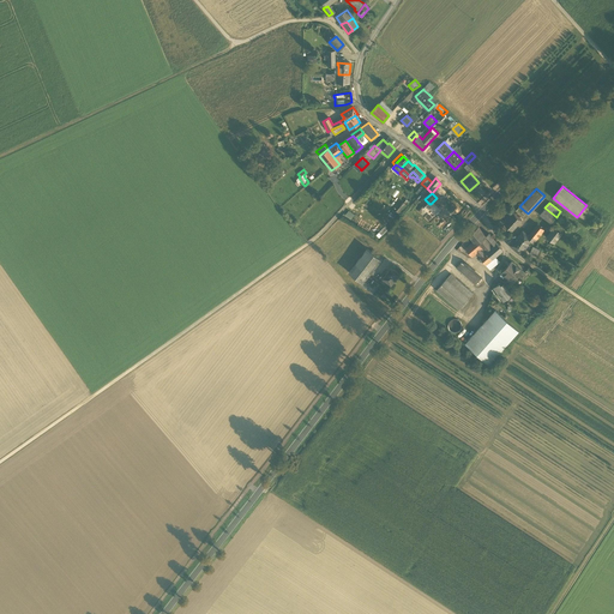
[(425,209),(428,212),(433,217),(439,210),(434,205),(433,206),(431,204),(429,204),(425,209)]
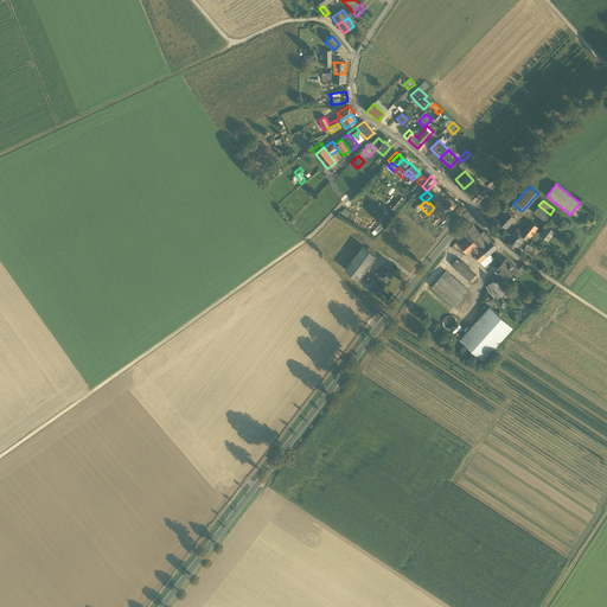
[(534,212),(545,221),(550,215),(538,205),(534,212)]
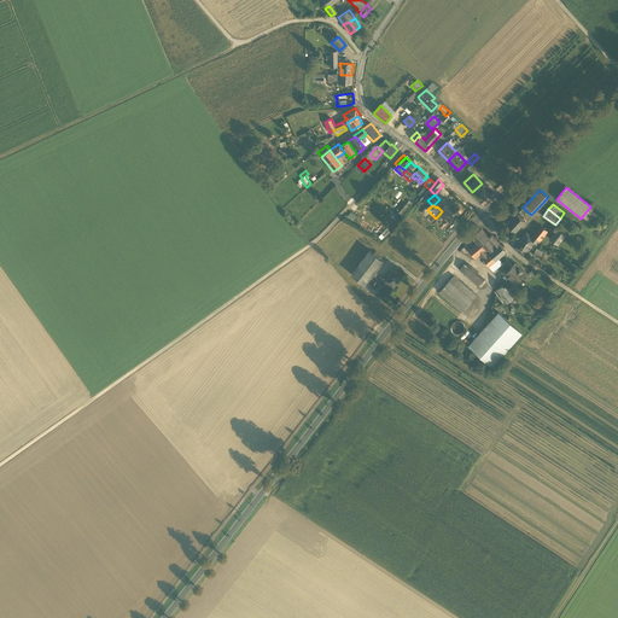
[(507,225),(516,232),(525,221),(517,214),(507,225)]
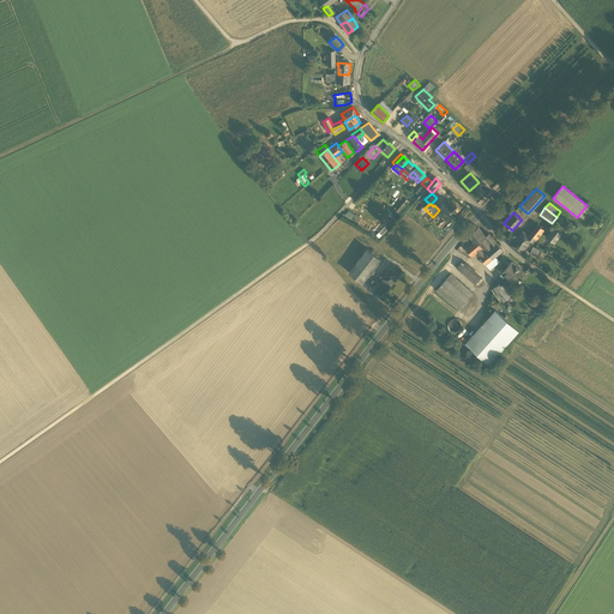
[(518,236),(529,245),(531,241),(534,244),(545,230),(543,229),(537,224),(528,235),(523,232),(518,236)]
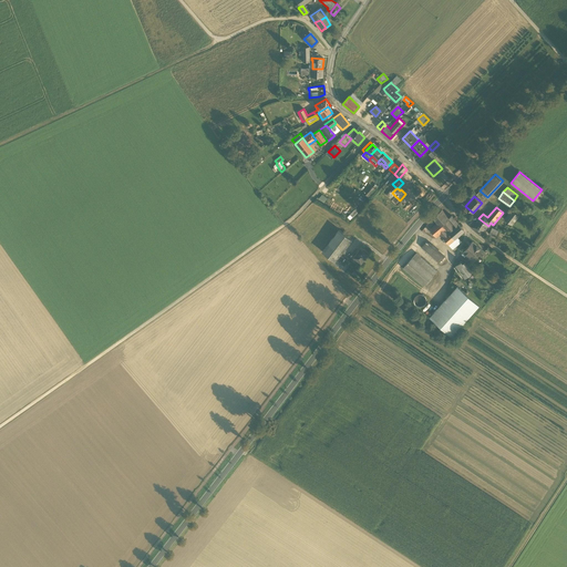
[(440,223),(442,225),(447,219),(449,218),(442,209),(433,218),(437,224),(440,223)]
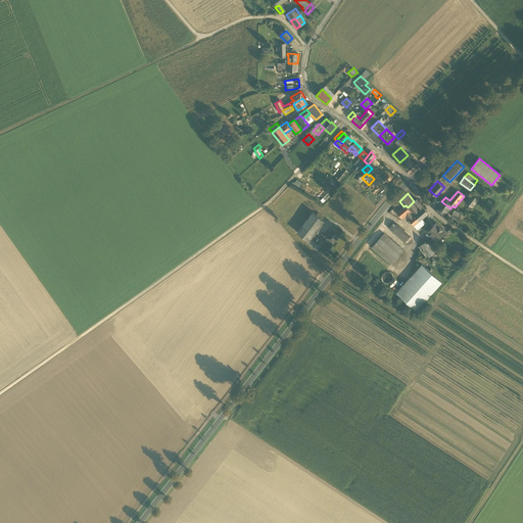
[(478,198),(472,194),(466,202),(472,207),(478,198)]
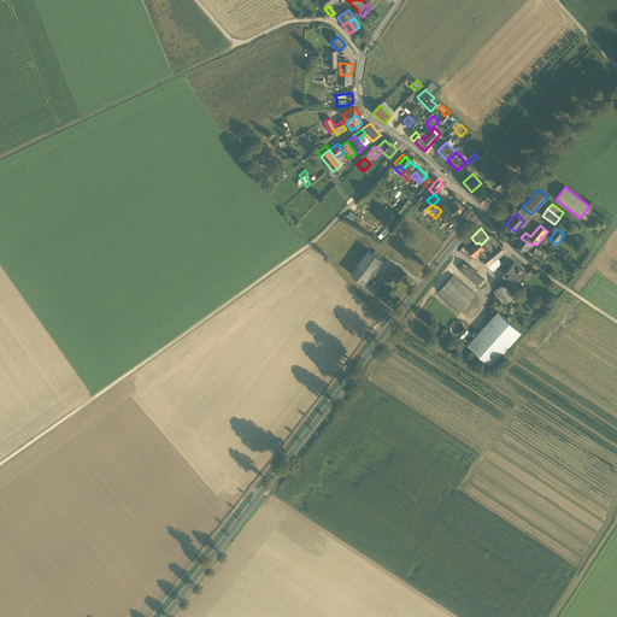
[(488,238),(487,239),(495,247),(499,245),(492,235),(488,238)]
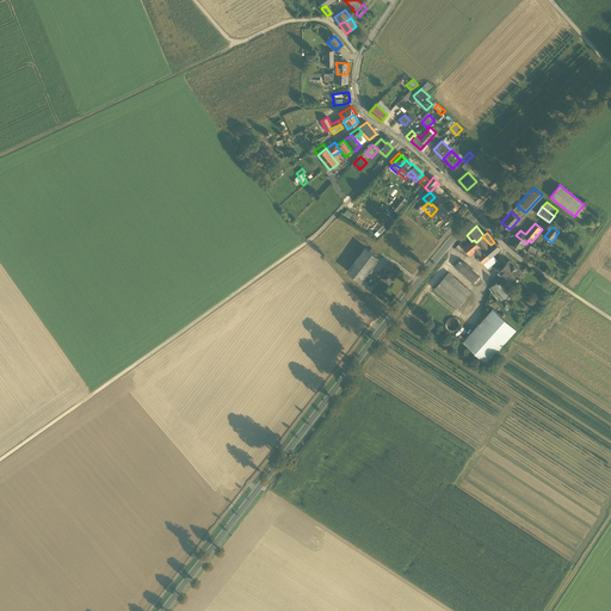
[(507,245),(517,254),(524,246),(526,244),(516,235),(507,245)]
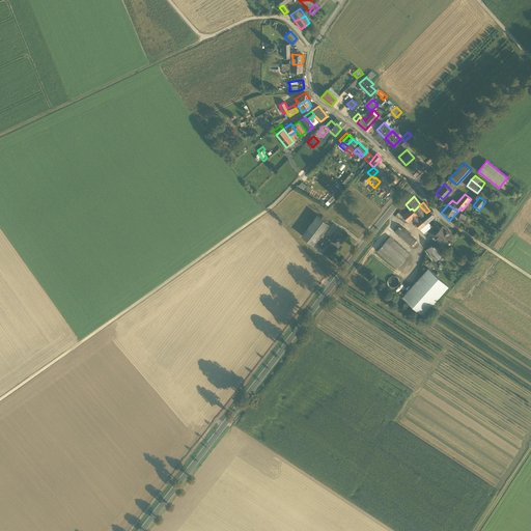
[(415,223),(426,213),(419,205),(414,211),(417,215),(412,219),(415,223)]
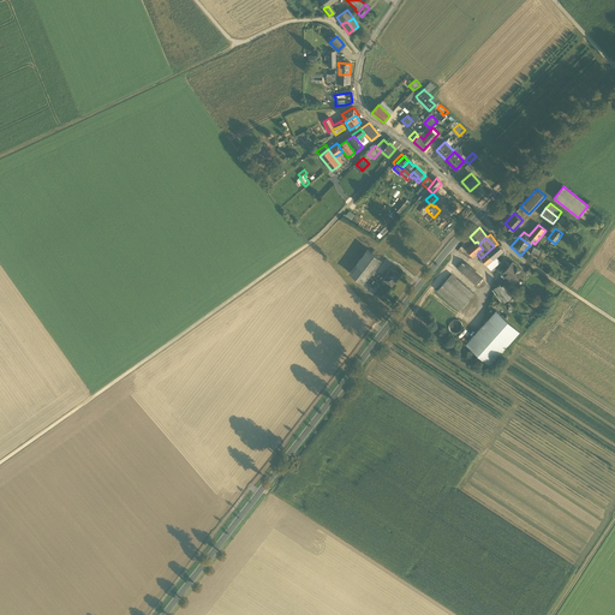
[(473,257),(477,254),(483,249),(479,244),(477,242),(475,243),(466,250),(473,257)]
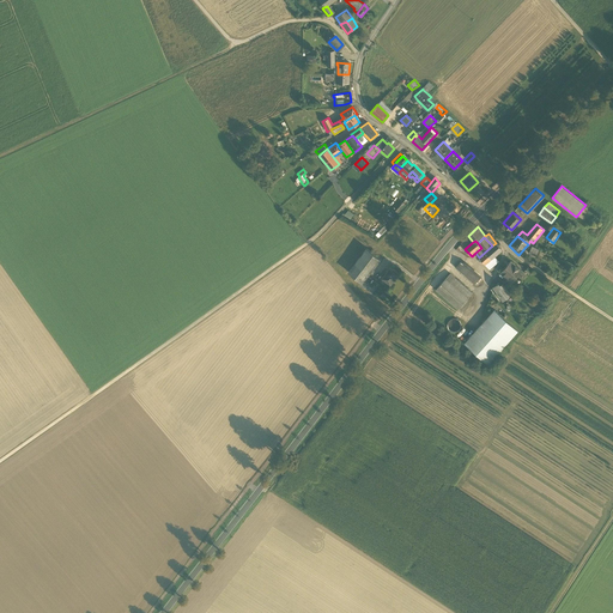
[(479,258),(485,265),(495,256),(502,252),(501,249),(496,243),(492,246),(479,258)]
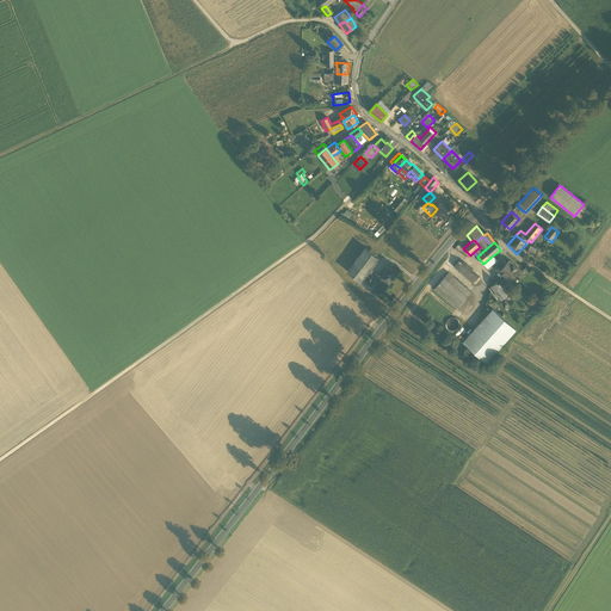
[(526,253),(534,257),(537,250),(530,246),(526,253)]
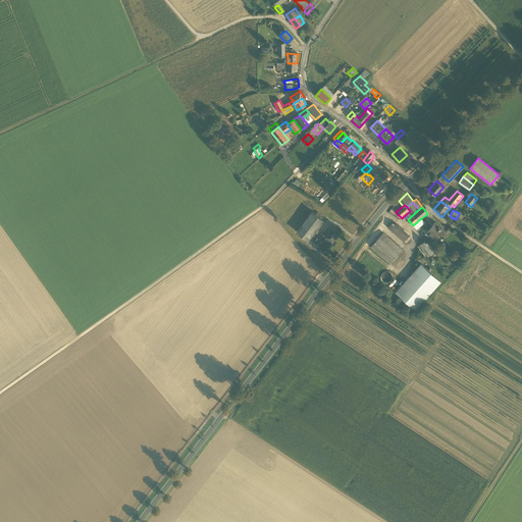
[(322,242),(313,235),(323,220),(312,212),(297,231),(308,240),(306,242),(317,250),(322,242)]
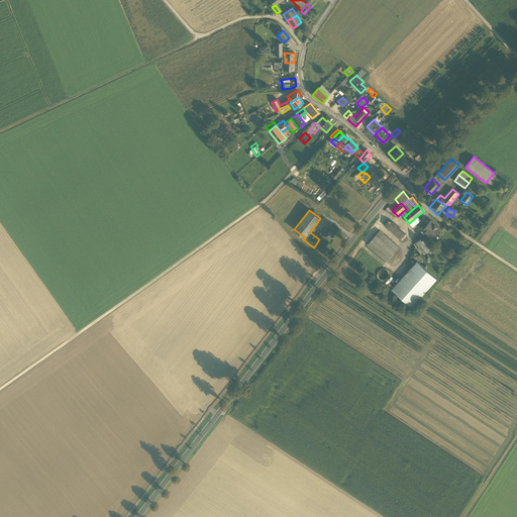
[(421,220),(417,216),(409,223),(413,227),(421,220)]
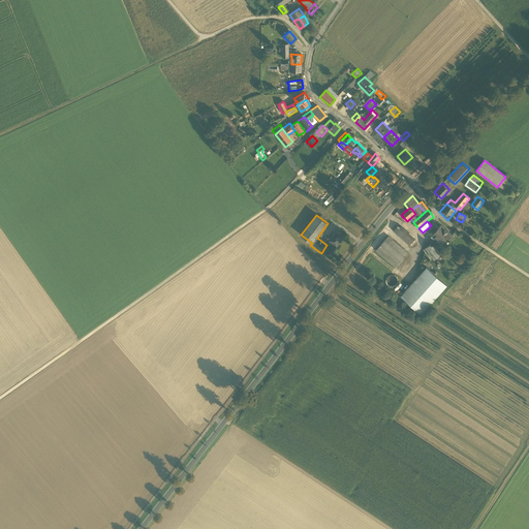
[(394,230),(402,238),(406,232),(398,225),(394,230)]
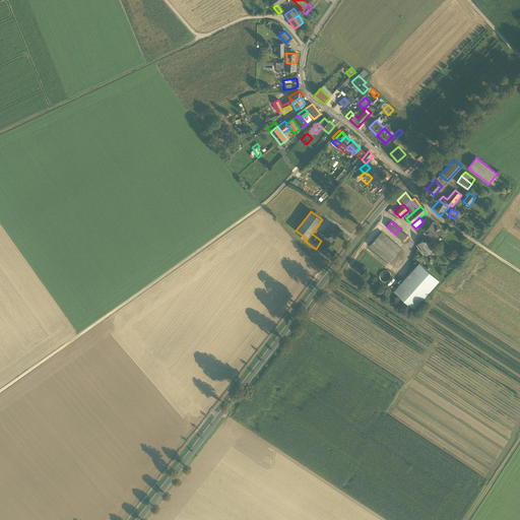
[(429,226),(437,233),(441,228),(433,221),(429,226)]
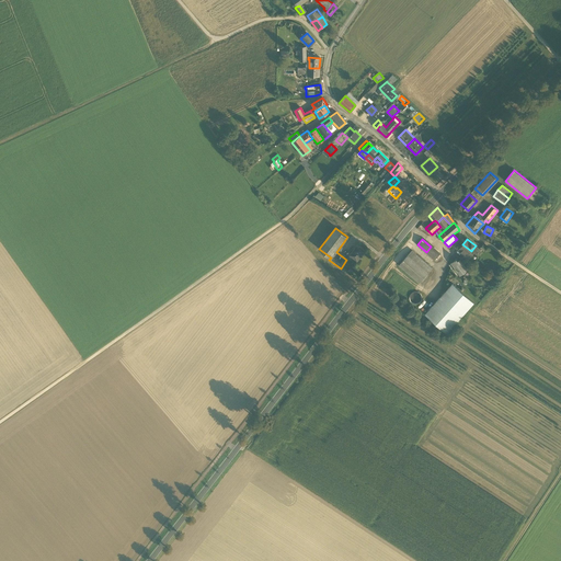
[(350,253),(357,260),(365,250),(357,244),(350,253)]
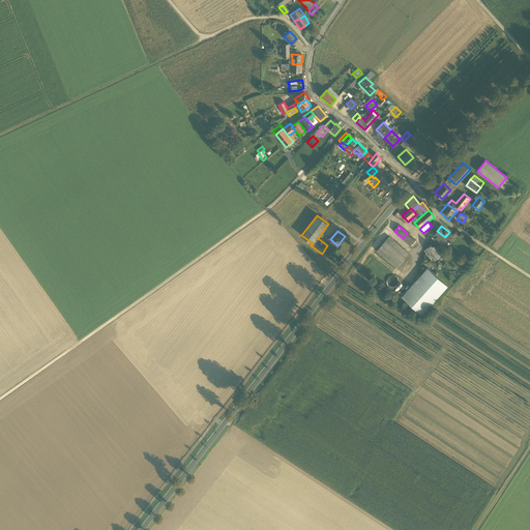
[(444,238),(445,237),(437,231),(433,236),(440,242),(444,238)]
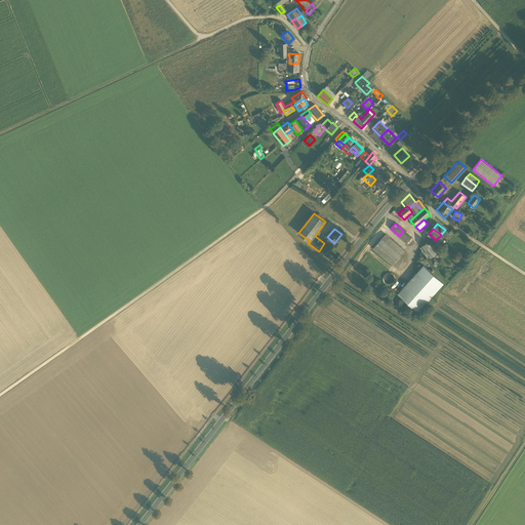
[(399,236),(406,243),(411,239),(403,231),(399,236)]
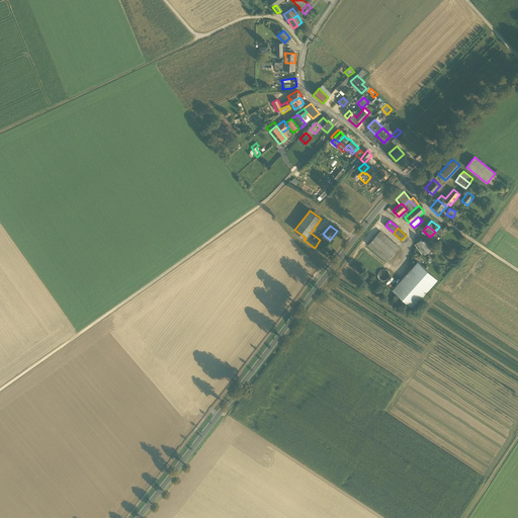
[(387,261),(396,252),(380,239),(376,235),(368,245),(387,261)]
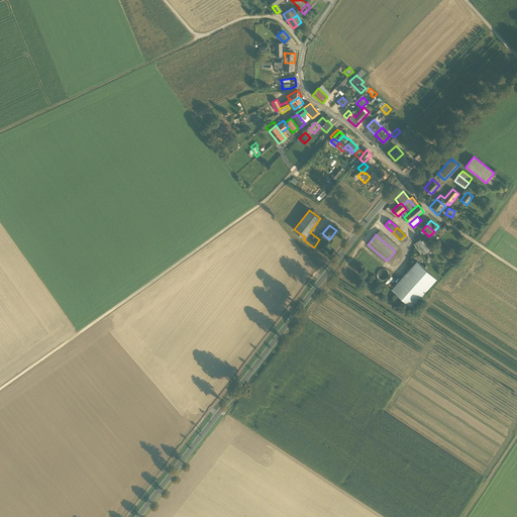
[(399,247),(384,234),(380,238),(395,251),(399,247)]
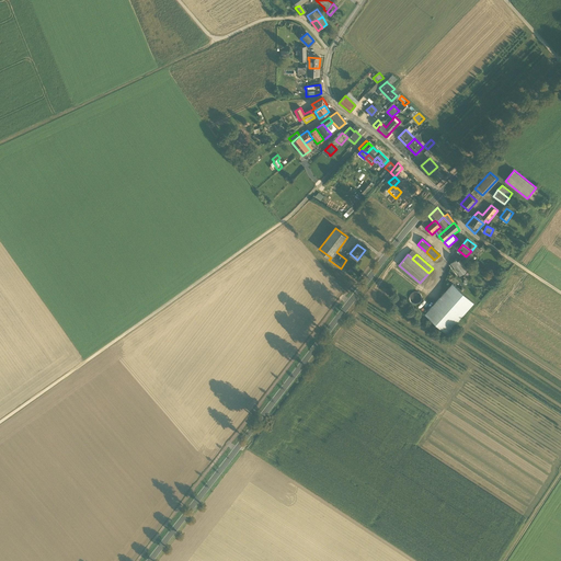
[(451,263),(460,275),(461,275),(466,271),(464,267),(465,266),(460,260),(458,261),(456,259),(451,263)]
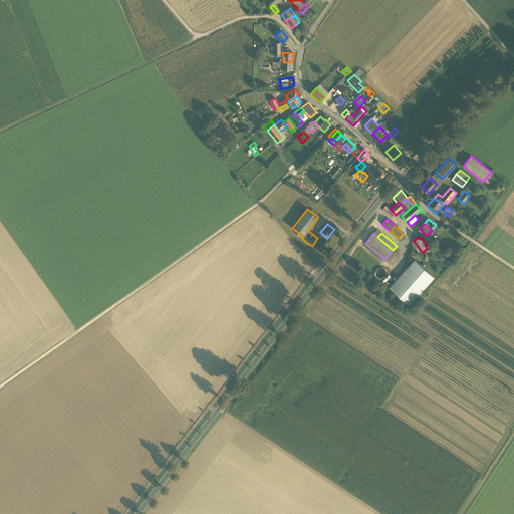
[(390,287),(409,305),(434,277),(415,260),(390,287)]
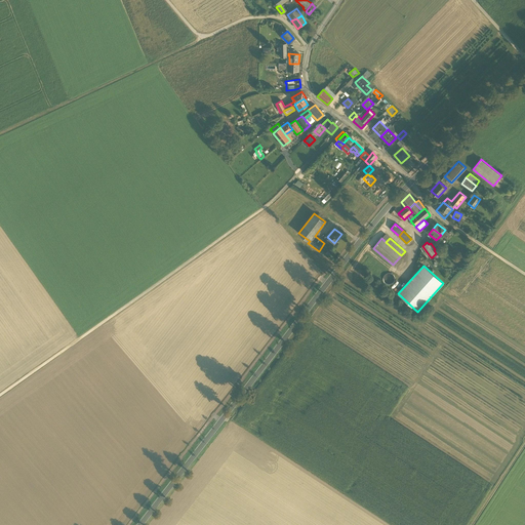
[(392,284),(394,281),(395,277),(392,274),(389,273),(385,275),(382,278),(385,282),(388,284),(392,284)]
